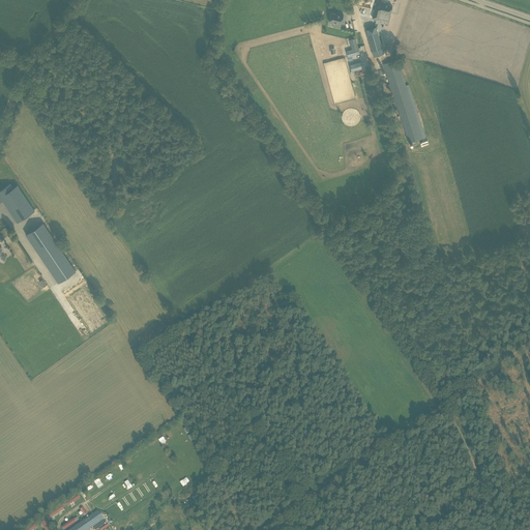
[(372,18),(378,20),(380,11),(385,13),(385,15),(389,16),(391,6),(384,4),(385,3),(380,2),(378,7),(375,6),(372,18)]
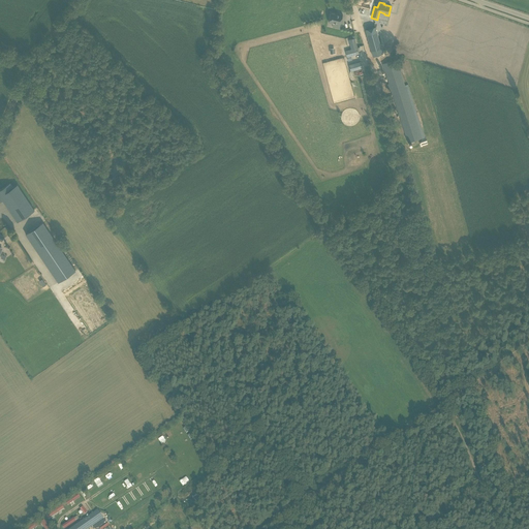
[(331,12),(329,23),(333,24),(333,23),(339,24),(340,24),(342,14),(338,13),(338,14),(336,14),(331,12)]
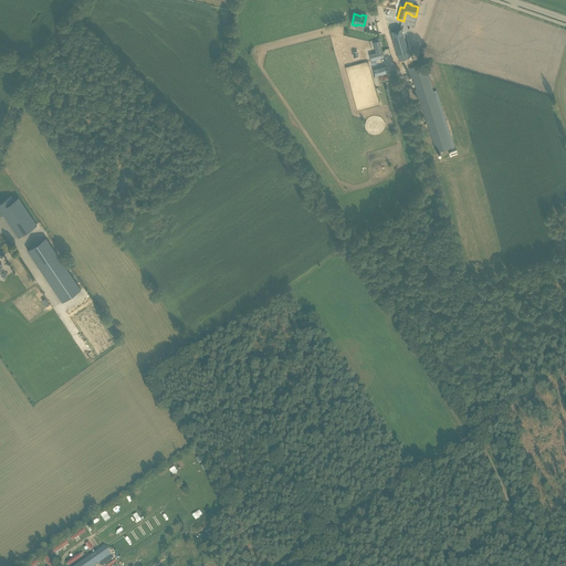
[(411,58),(405,37),(395,40),(400,61),(411,58)]
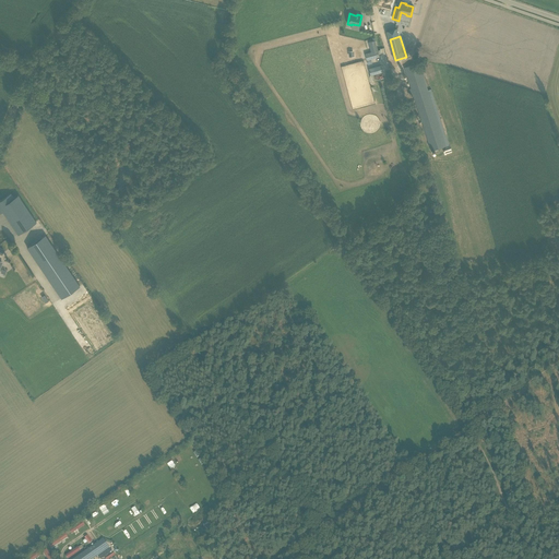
[(371,52),(365,54),(366,60),(379,57),(375,40),(368,43),(371,52)]
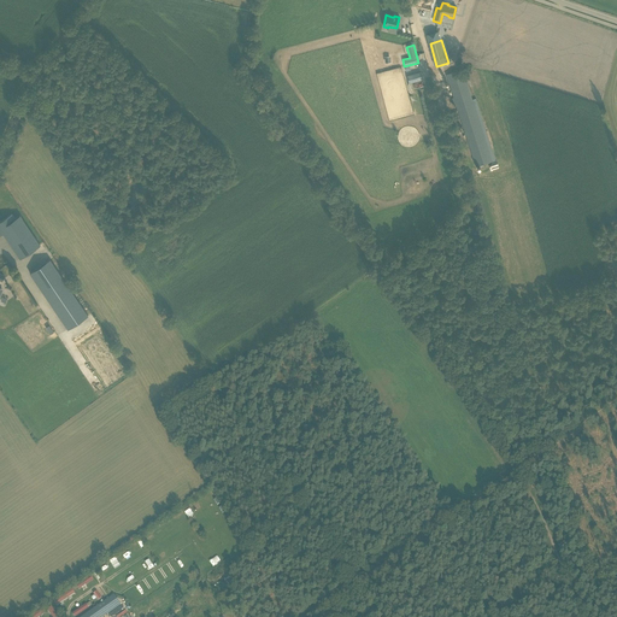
[(463,69),(446,75),(476,166),(481,165),(493,162),(489,168),(491,170),(499,168),(498,164),(495,162),(495,160),(488,139),(483,123),(480,111),(475,99),(472,99),(464,75),(463,69)]
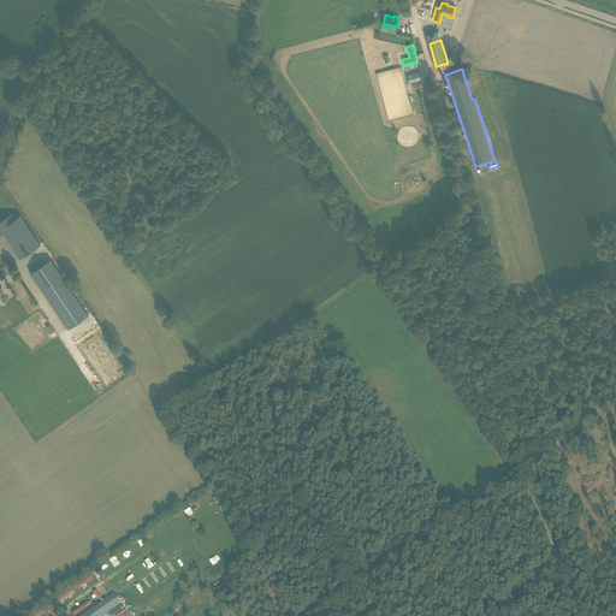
[(407,83),(421,80),(419,71),(404,76),(407,83)]
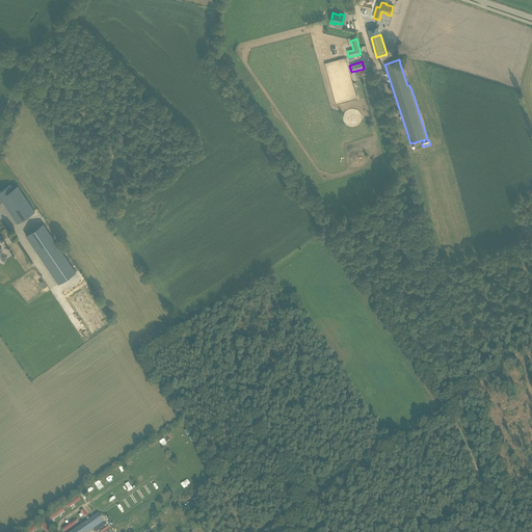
[(370,70),(355,74),(373,136),(388,132),(370,70)]
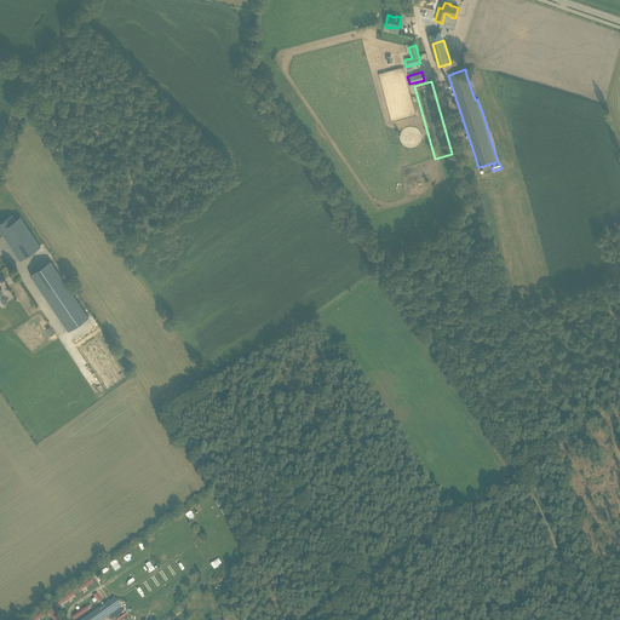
[(21,217),(16,219),(12,214),(0,222),(0,236),(0,237),(4,235),(21,260),(41,246),(21,217)]
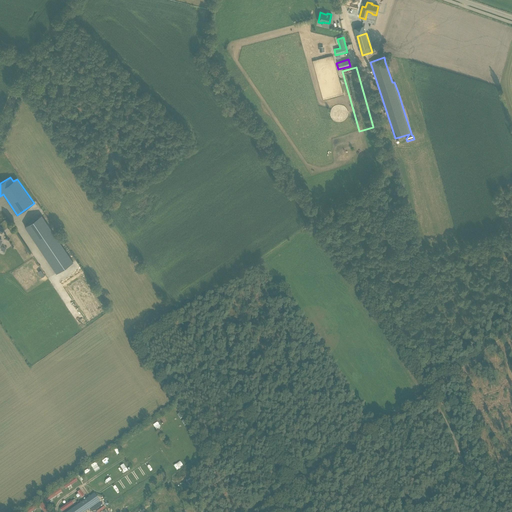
[(74,263),(42,216),(25,227),(57,274),(74,263)]
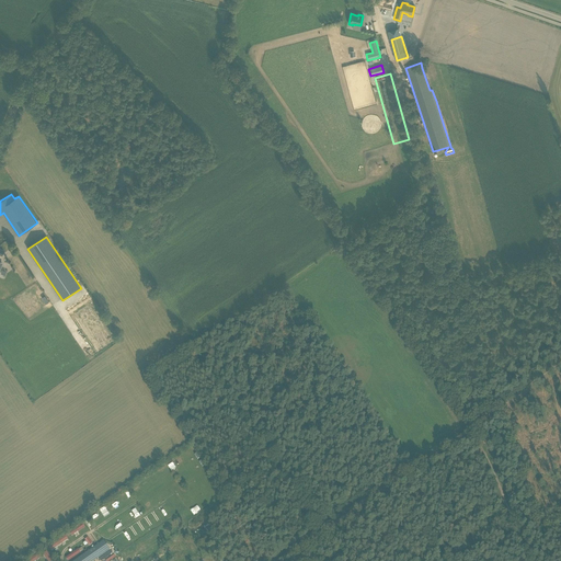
[(80,523),(69,533),(71,537),(83,526),(80,523)]
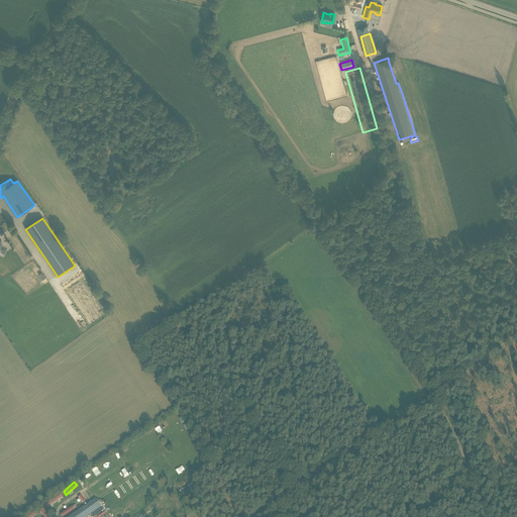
[(43,501),(46,506),(62,498),(60,493),(43,501)]
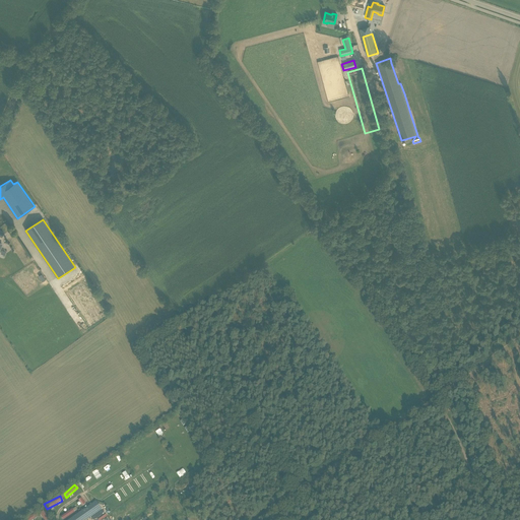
[(101,498),(96,501),(68,519),(87,519),(103,510),(99,504),(103,502),(101,498)]
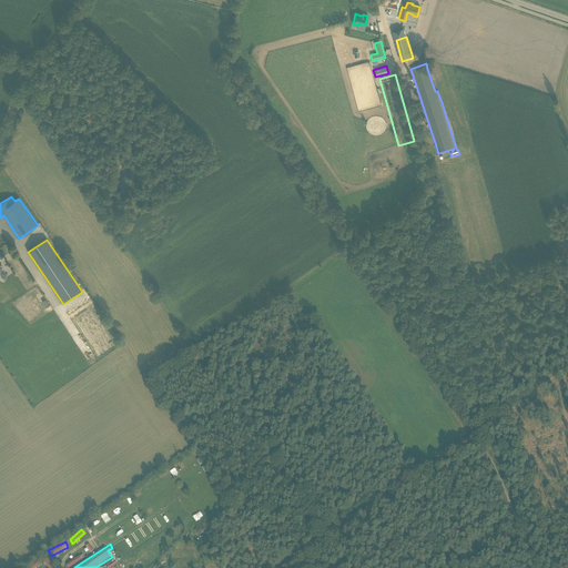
[(68,567),(81,560),(79,556),(66,564),(68,567)]
